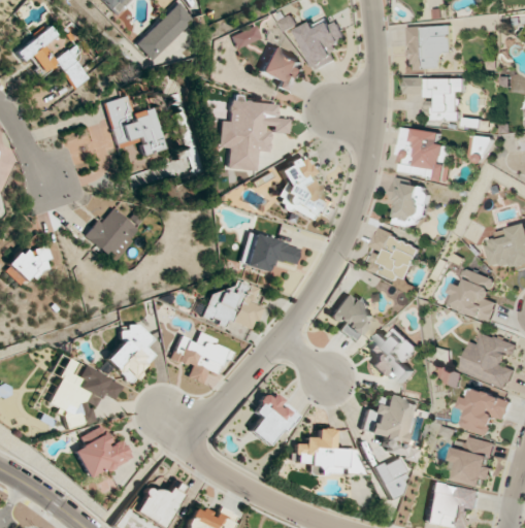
[(130,0),(102,0),(117,14),(130,0)]
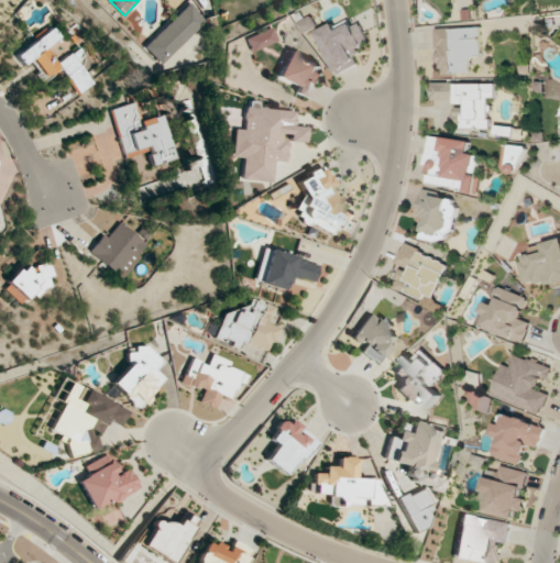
[(209,21),(191,3),(146,46),(163,64),(209,21)]
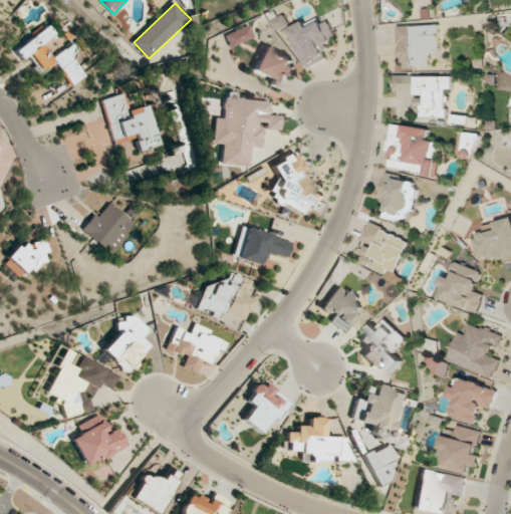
[(292,24),(287,14),(275,21),(281,30),(292,24)]
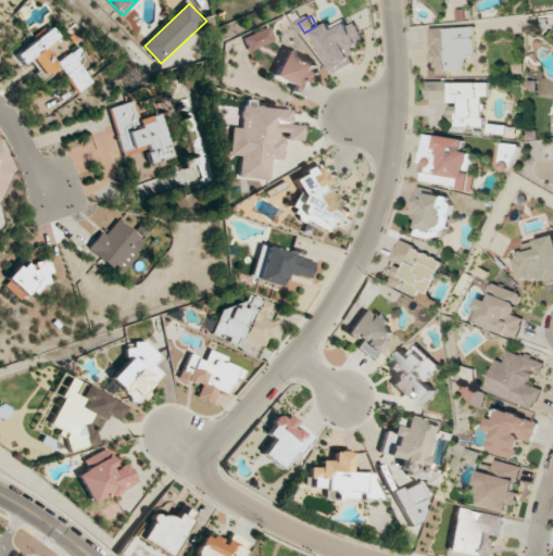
[(336,74),(357,64),(352,54),(367,48),(355,22),(337,30),(334,23),(316,30),(336,74)]
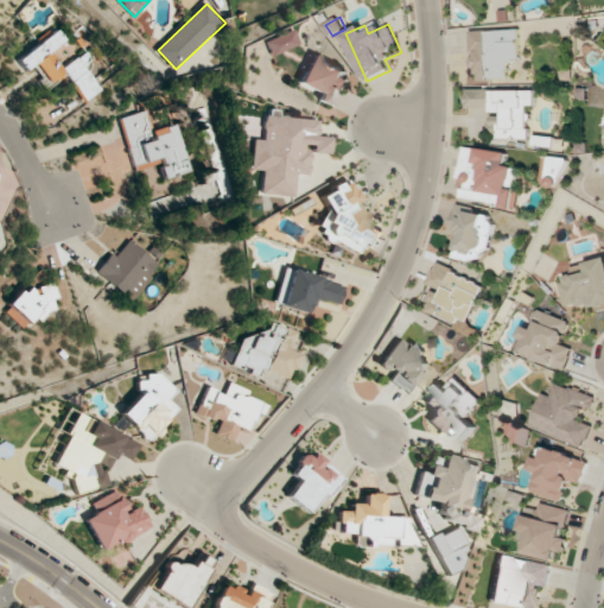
[(474,31),(475,80),(512,78),(510,59),(523,58),(522,29),(474,31)]
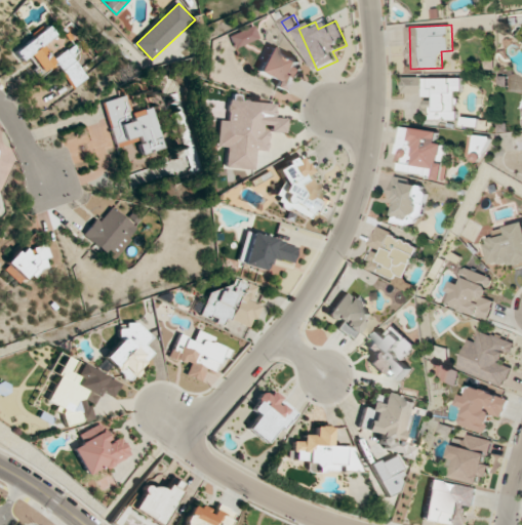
[(15,50),(23,62),(33,54),(44,71),(57,62),(76,88),(90,78),(76,56),(81,52),(75,45),(54,59),(44,44),(57,35),(51,27),(15,50)]
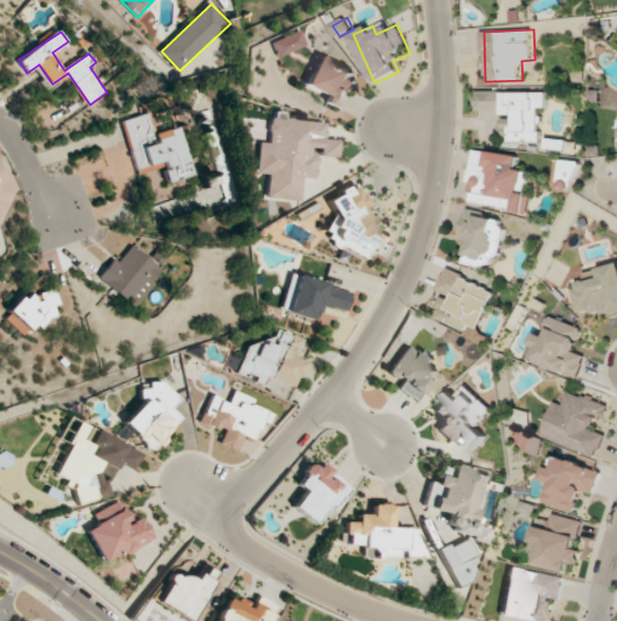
[(273,40),(278,56),(308,47),(303,32),(273,40)]
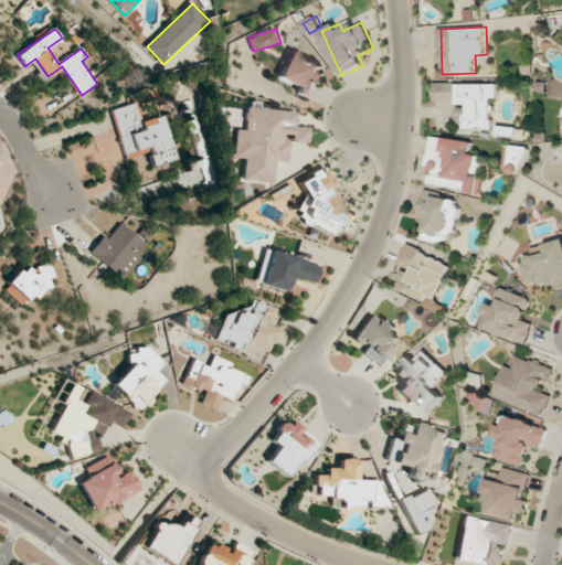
[(326,65),(294,50),(281,78),(300,87),(298,94),(314,102),(327,74),(322,72),(326,65)]
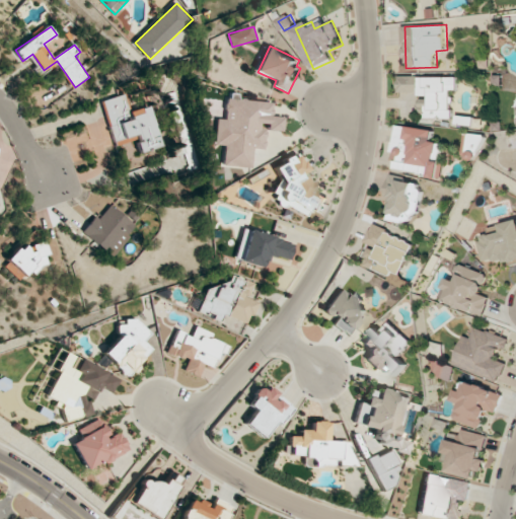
[(460,77),(400,76),(400,92),(421,92),(421,96),(424,96),(424,105),(428,105),(428,119),(453,119),(454,89),(459,89),(460,77)]
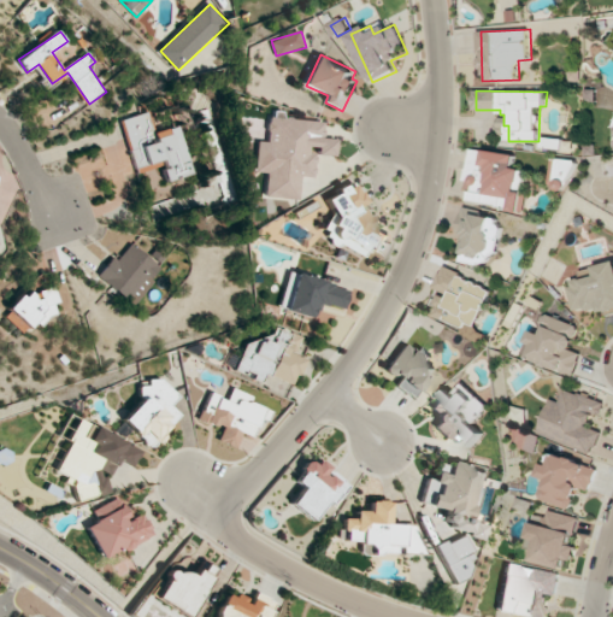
[(266,197),(300,200),(302,176),(317,177),(319,156),(337,157),(339,139),(325,137),(326,122),(286,117),(286,111),(272,110),(270,142),(259,141),(257,172),(269,174),(266,197)]
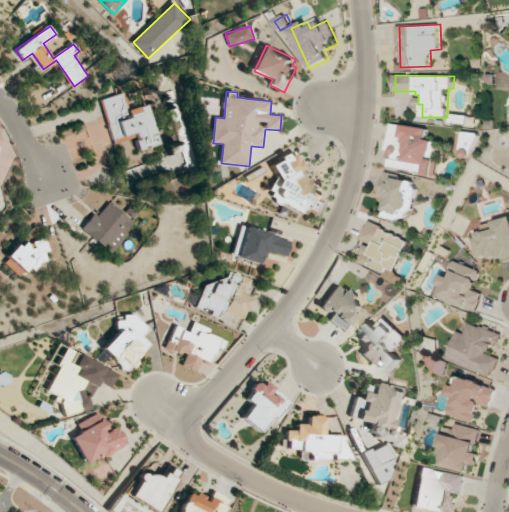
[(150,104),(129,110),(124,93),(103,99),(115,144),(136,138),(139,151),(161,145),(150,104)]
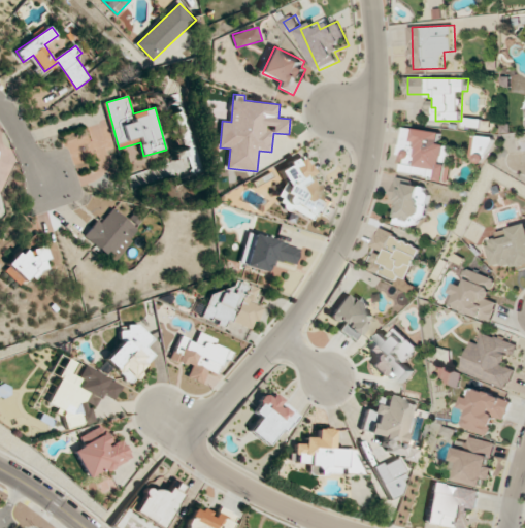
[(445,132),(406,127),(401,173),(451,179),(455,145),(444,144),(445,132)]
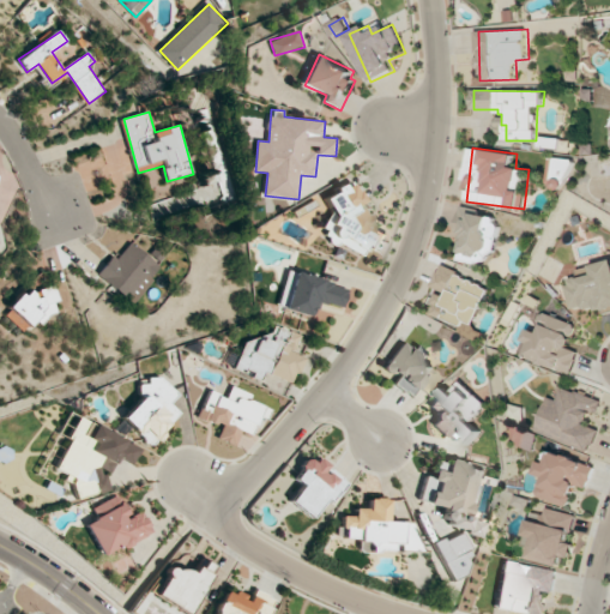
[(574,160),(553,157),(549,187),(571,190),(574,160)]
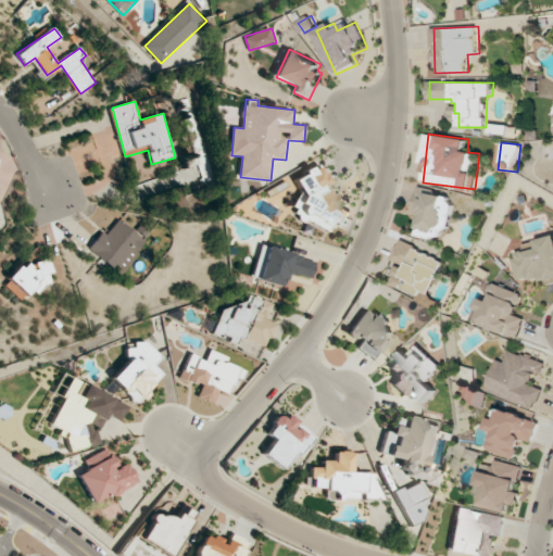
[(328,231),(334,222),(346,228),(356,207),(325,191),(332,177),(306,164),(297,185),(304,189),(291,213),(328,231)]
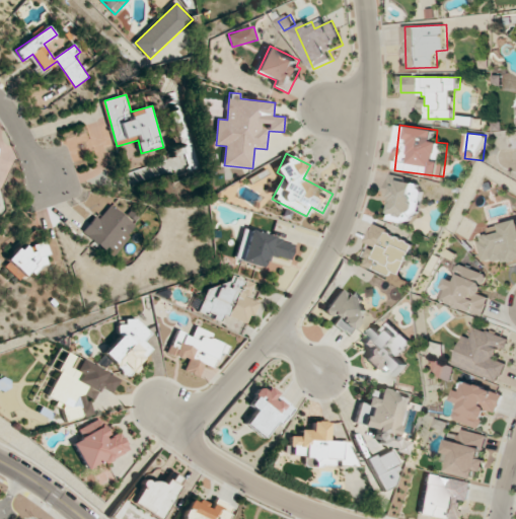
[(420,215),(426,182),(391,176),(388,195),(396,196),(391,219),(412,223),(414,214),(420,215)]
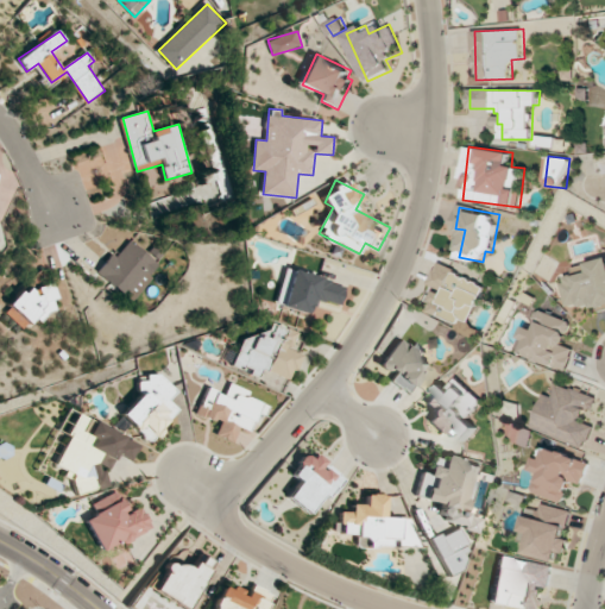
[(162,265),(130,238),(100,274),(132,301),(162,265)]
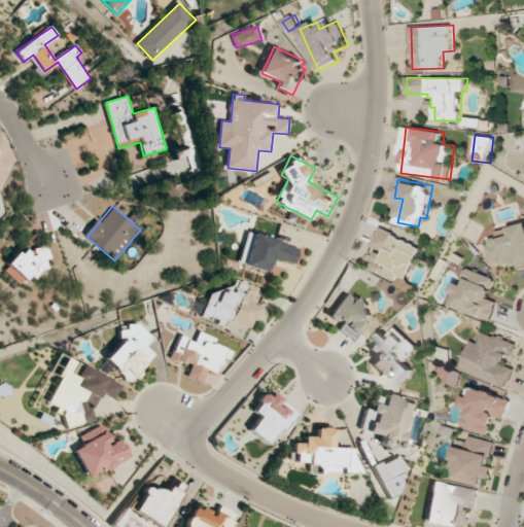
[(523,225),(487,235),(494,269),(521,261),(523,269),(523,225)]
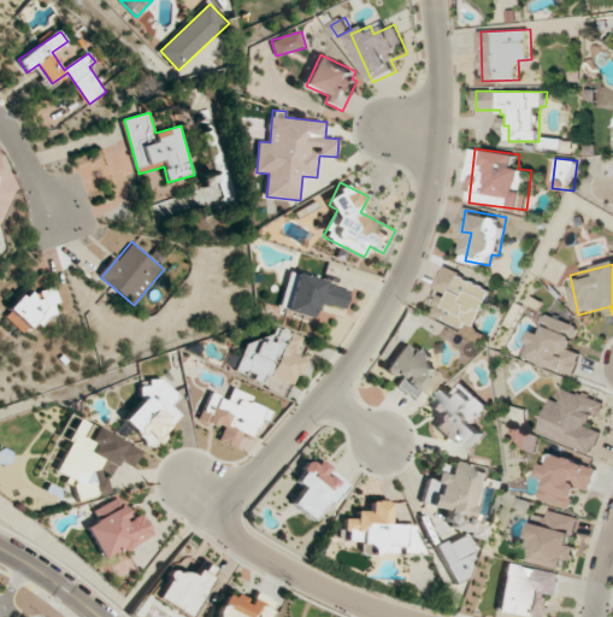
[(481,325),(495,287),(443,269),(436,289),(444,293),(436,316),(467,327),(470,321),(481,325)]
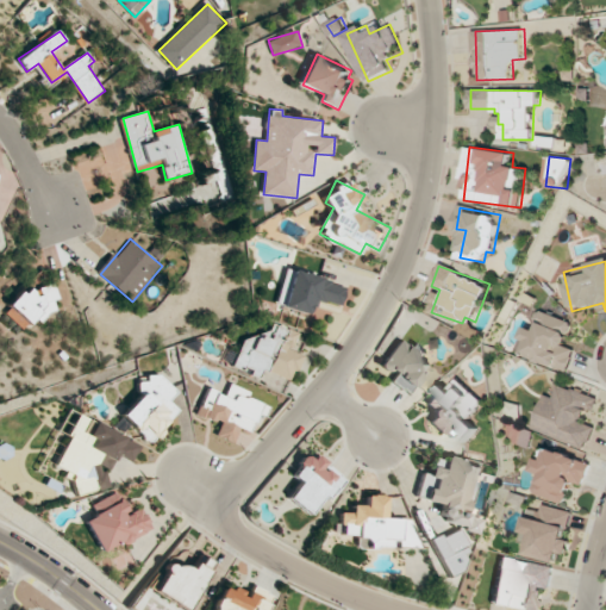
[(343,306),(349,285),(289,268),(279,305),(313,315),(317,299),(343,306)]
